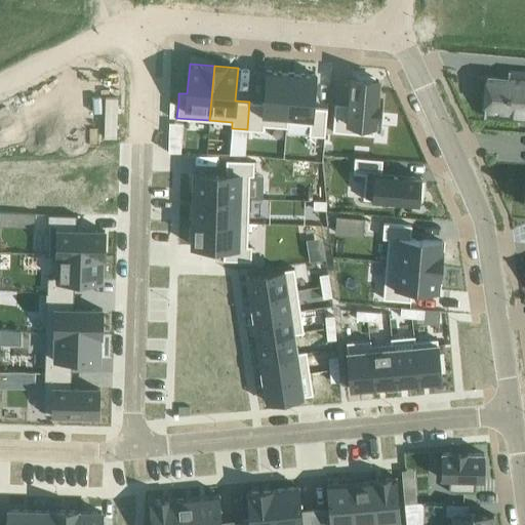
[(249,102),(247,129),(264,131),(264,125),(287,127),(288,122),(287,122),(291,73),(267,71),(264,104),(249,102)]
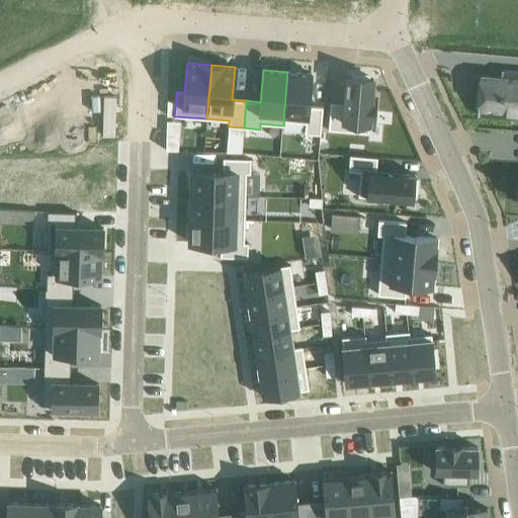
[(481,77),(477,114),(517,117),(517,71),(501,70),(501,78),(481,77)]
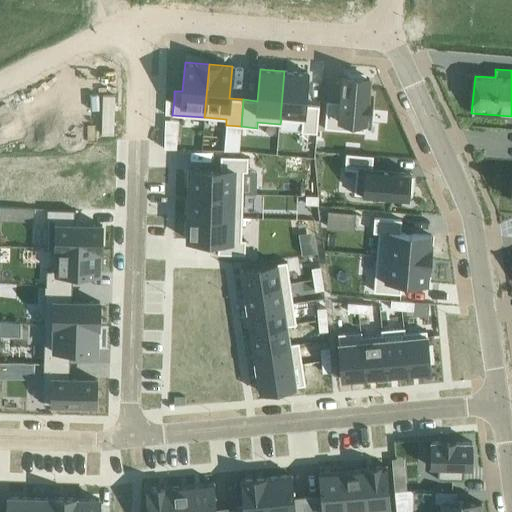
[(284,71),(280,119),(281,119),(302,121),(301,131),(317,133),(319,106),(305,105),(308,73),(284,71)]
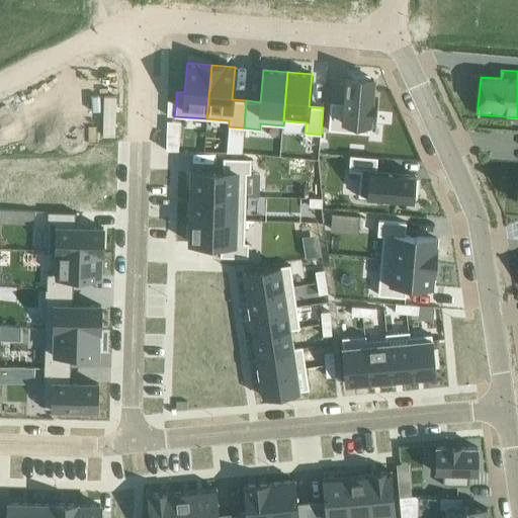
[(331,102),(328,130),(369,133),(369,123),(373,123),(375,96),(371,96),(373,79),(368,78),(368,76),(352,74),(352,77),(347,77),(345,103),(331,102)]
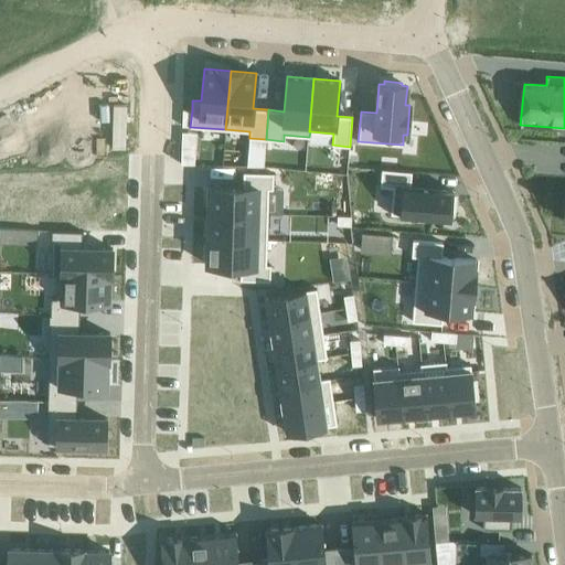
[(182,109),(182,126),(190,127),(192,110),(182,109)]
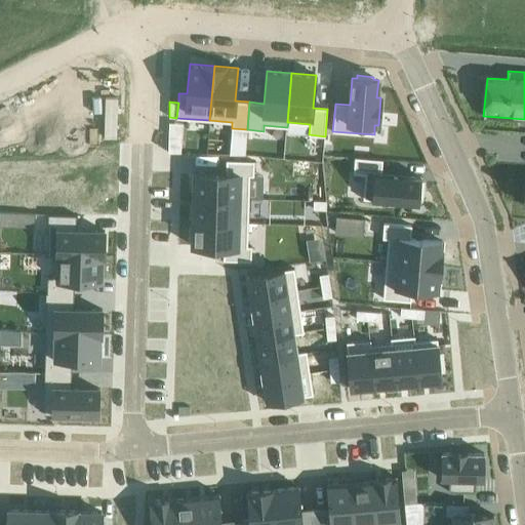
[(168,145),(168,153),(180,153),(180,145),(182,123),(169,122),(168,145)]
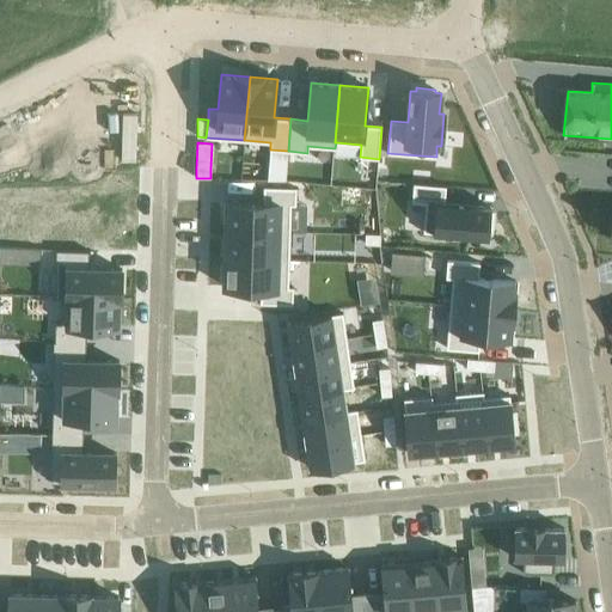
[(414,183),(412,201),(426,202),(423,232),(487,237),(488,231),(491,231),(493,213),(489,212),(490,206),(445,202),(446,185),(414,183)]
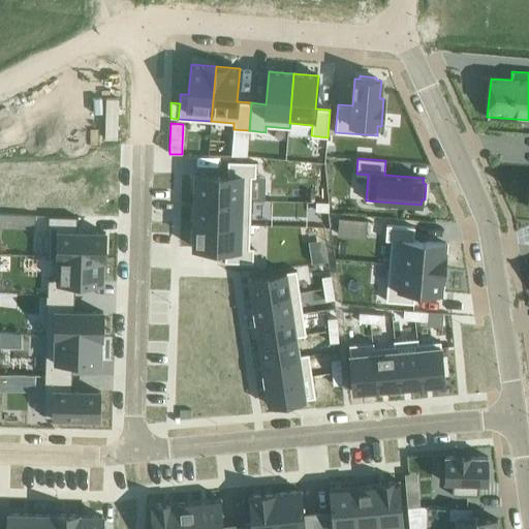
[(196,174),(195,198),(250,199),(251,177),(255,177),(256,162),(227,161),(227,175),(196,174)]
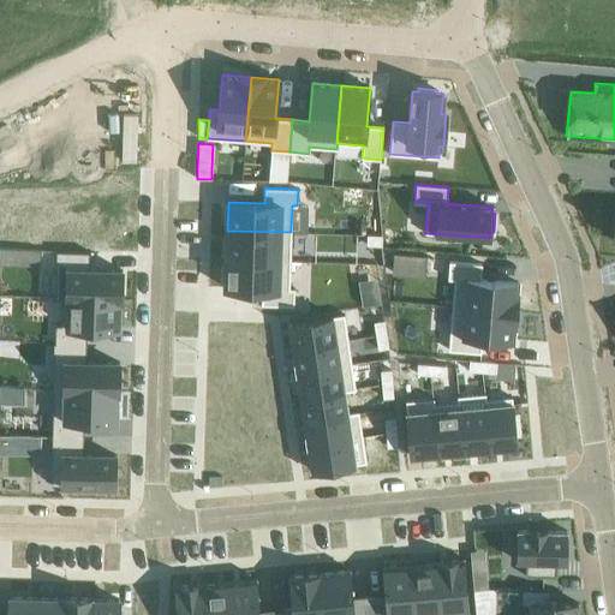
[(227,231),(226,260),(291,261),(291,232),(227,231)]
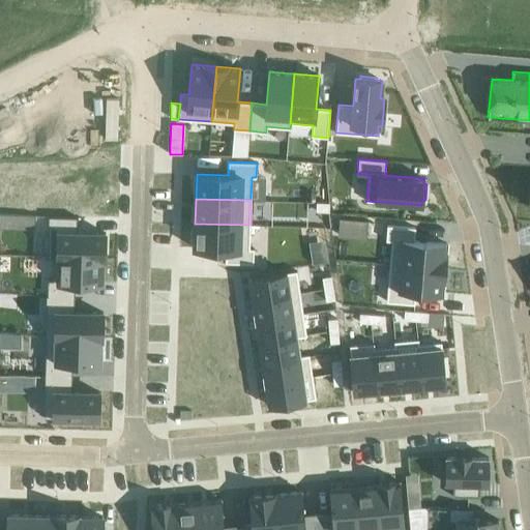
[(316,202),(316,211),(328,211),(329,203),(316,202)]
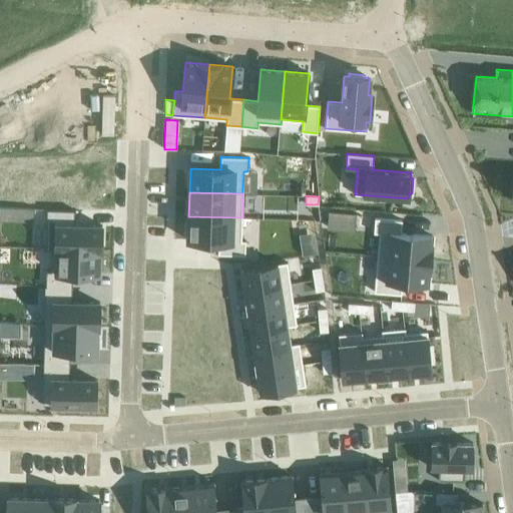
[(47,208),(46,248),(52,248),(52,247),(100,249),(101,249),(102,224),(74,223),(74,209),(47,208)]
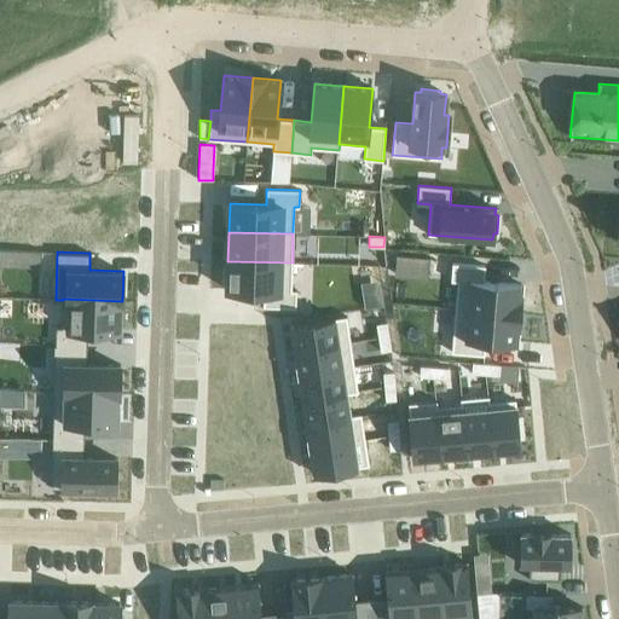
[(224,267),(224,284),(227,284),(227,290),(264,291),(264,306),(296,307),(296,290),(291,290),(293,262),(227,261),(227,267),(224,267)]
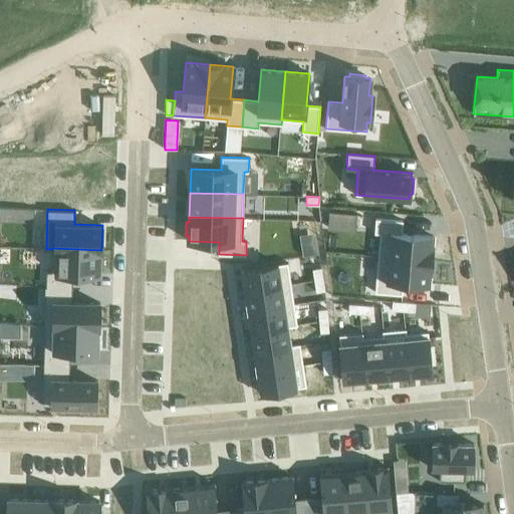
[(375,218),(374,233),(379,233),(377,255),(432,260),(434,236),(402,233),(403,220),(375,218)]
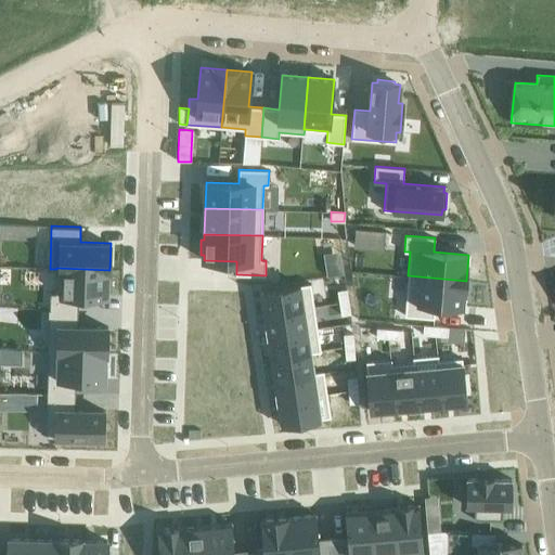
[(50,308),(50,310),(78,310),(78,295),(107,295),(107,289),(111,289),(112,273),(108,273),(108,270),(56,268),(56,269),(55,293),(50,292),(50,308)]
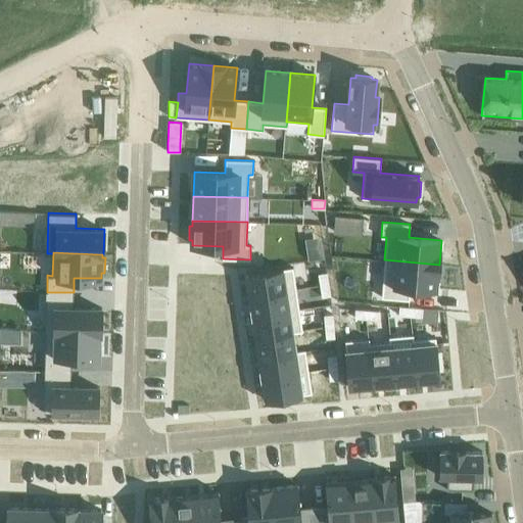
[(384,259),(381,297),(409,299),(411,286),(437,289),(439,265),(384,259)]
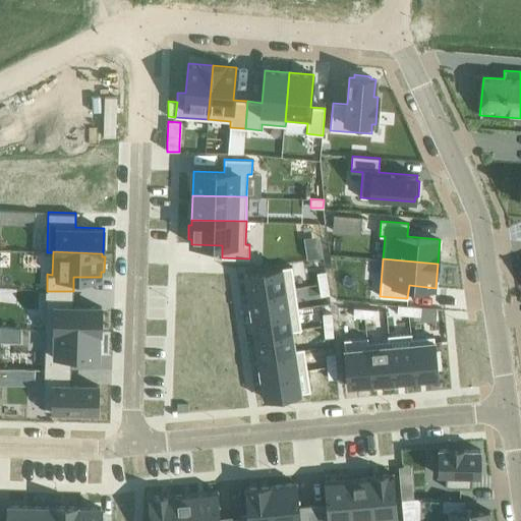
[(292,266),(245,273),(248,294),(295,287),(292,266)]
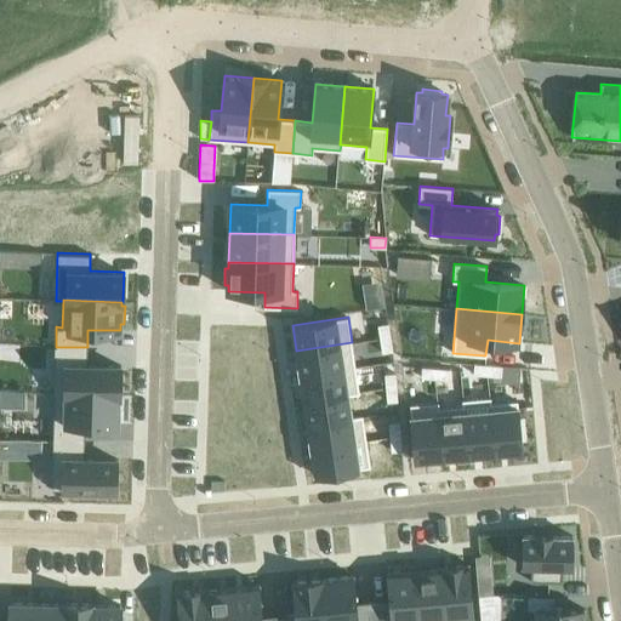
[(388,323),(377,325),(380,339),(391,337),(388,323)]
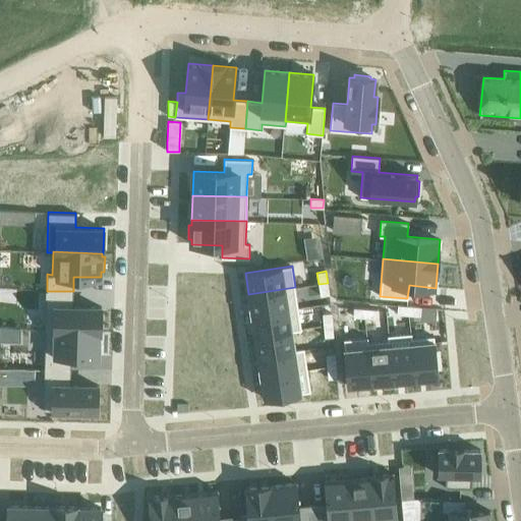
[(328,283),(319,284),(321,295),(329,294),(328,283)]
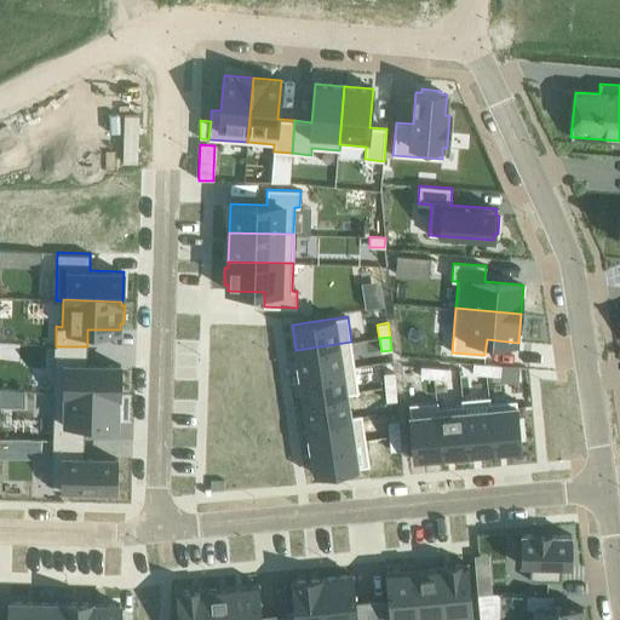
[(351,342),(296,350),(299,374),(355,367),(351,342)]
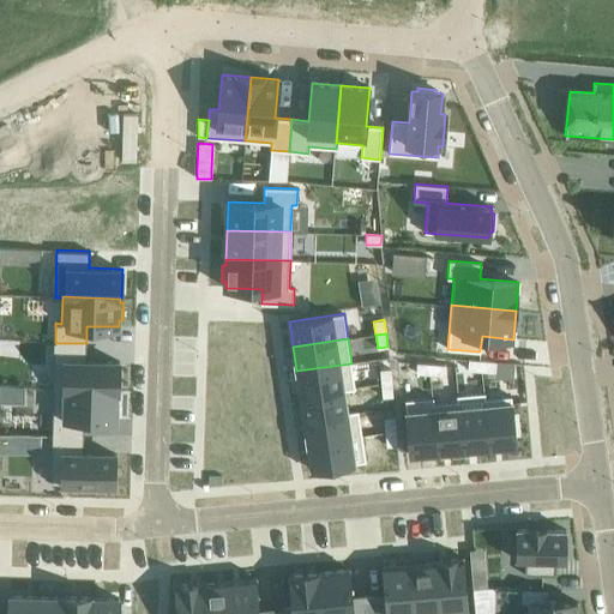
[(54,341),(53,390),(54,390),(54,389),(116,391),(119,391),(119,361),(85,360),(86,343),(55,343),(55,341),(54,341)]
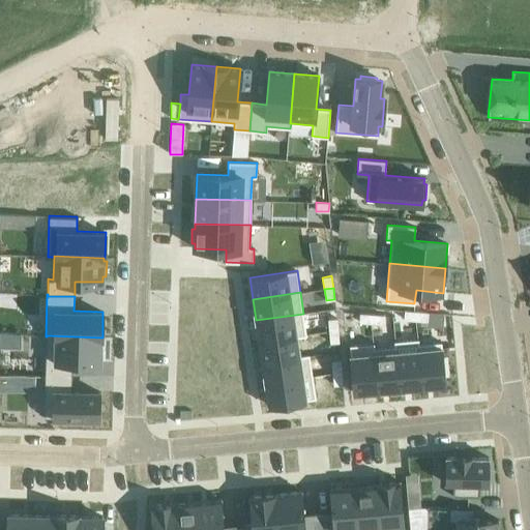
[(405,311),(404,319),(416,320),(416,312),(405,311)]
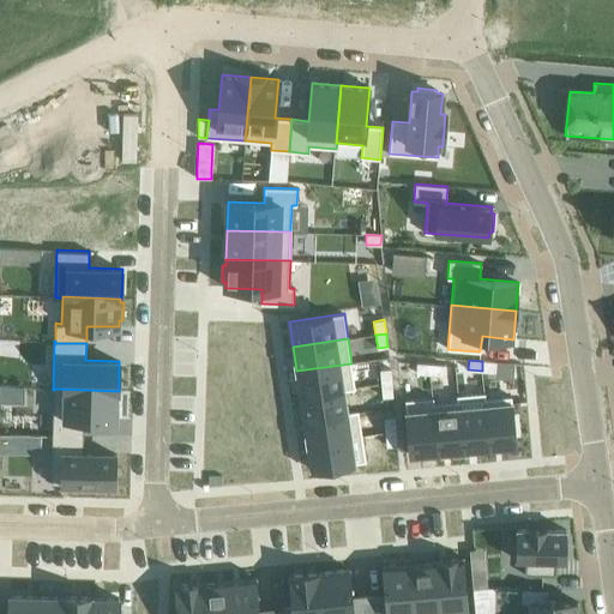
[(482,361),(482,371),(495,372),(495,362),(482,361)]
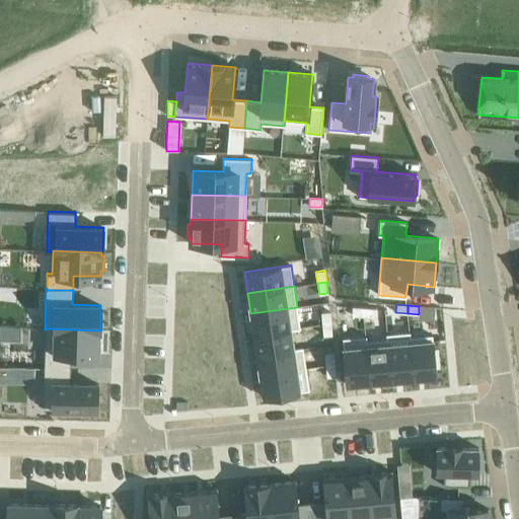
[(297,307),(250,313),(253,335),(290,328),(290,329),(300,328),(297,307)]
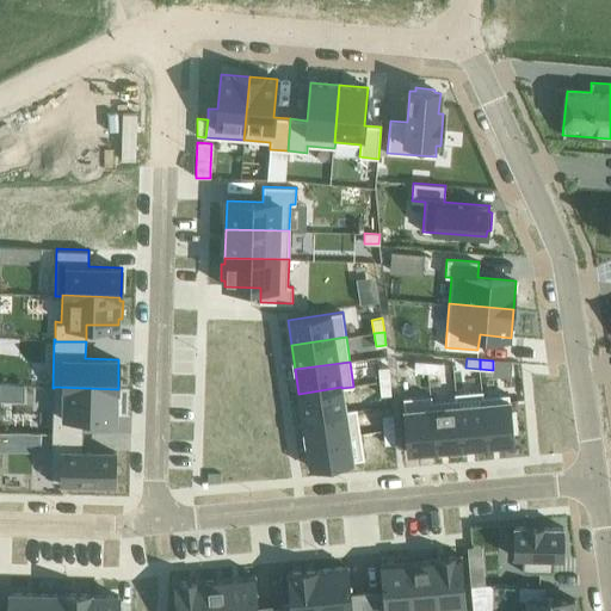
[(415,362),(414,371),(427,372),(429,363),(415,362)]
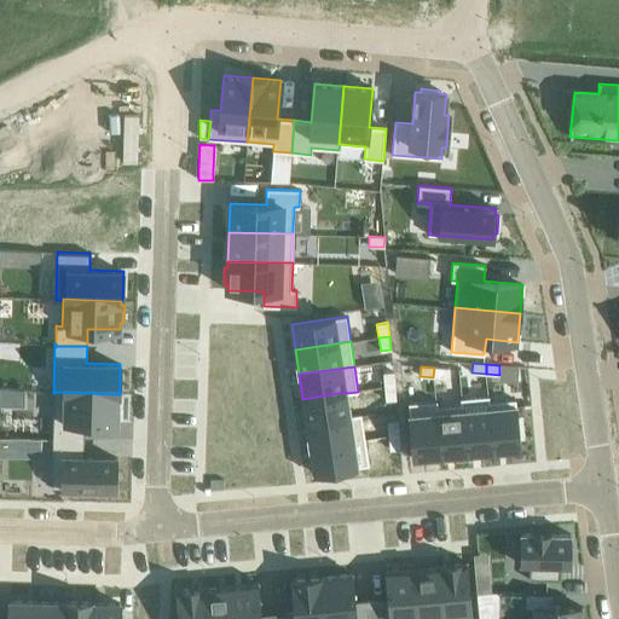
[(434,368),(433,377),(447,379),(447,368),(434,368)]
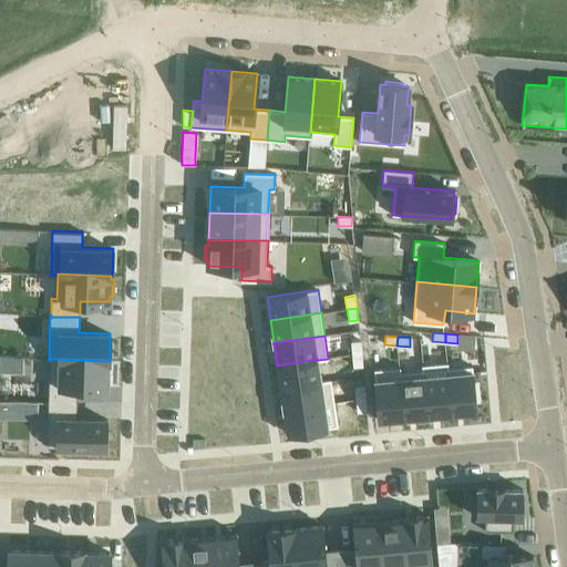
[(360,340),(351,341),(352,354),(361,353),(360,340)]
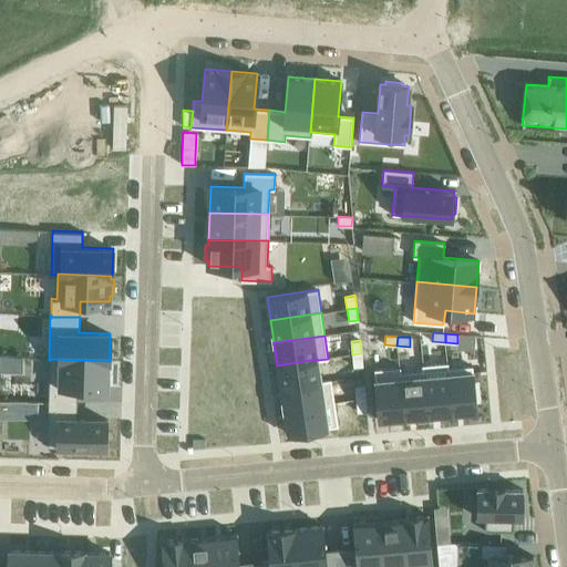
[(361,353),(352,354),(353,367),(362,366),(361,353)]
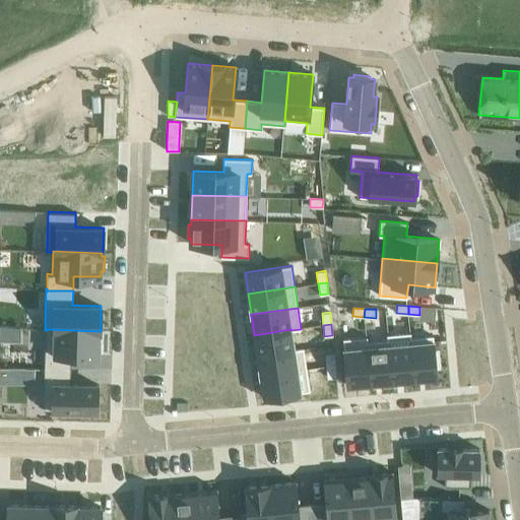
[(46,330),(45,368),(70,369),(71,353),(99,354),(99,331),(46,329),(46,330)]
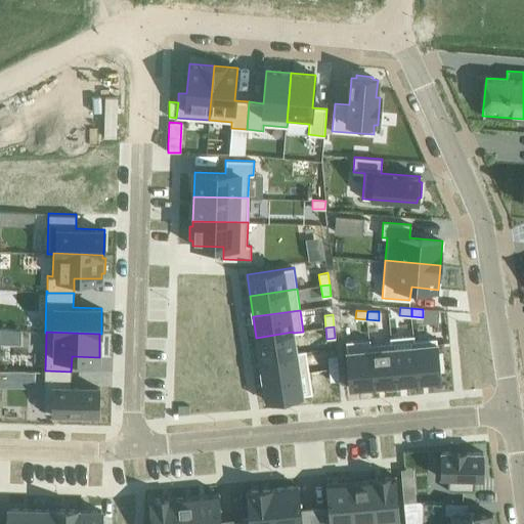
[(293,332),(256,338),(259,358),(296,353),(296,352),(293,333),(293,332)]
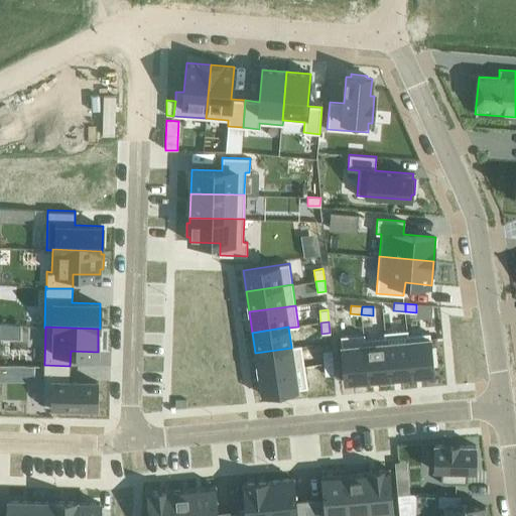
[(407,330),(384,332),(384,337),(385,337),(389,380),(411,378),(407,335),(408,335),(407,330)]
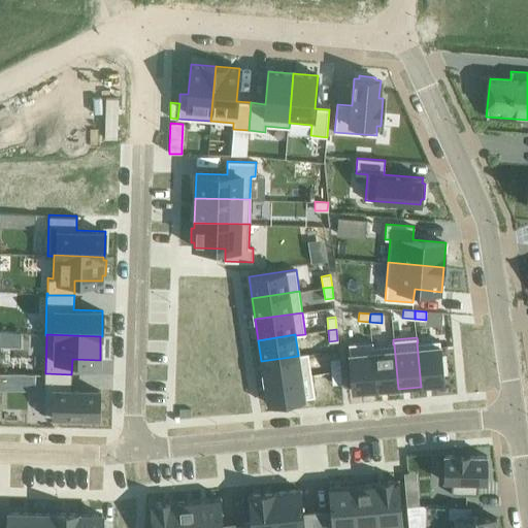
[(418,342),(417,342),(421,387),(443,385),(442,372),(446,372),(443,356),(441,356),(439,340),(418,342)]
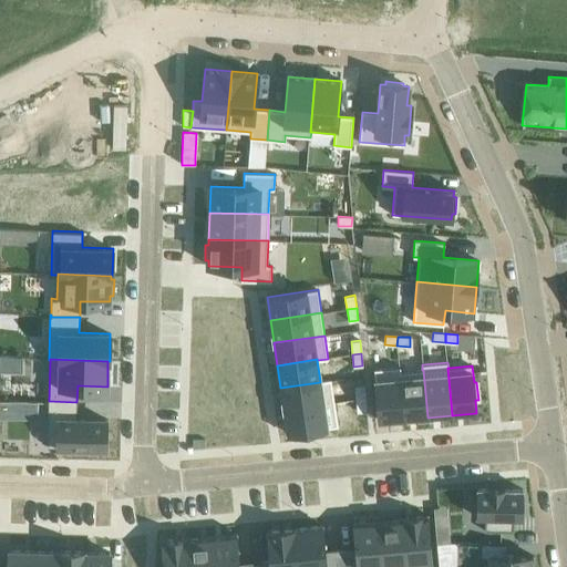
[(400,367),(374,369),(379,422),(404,420),(400,372),(401,372),(400,367)]
